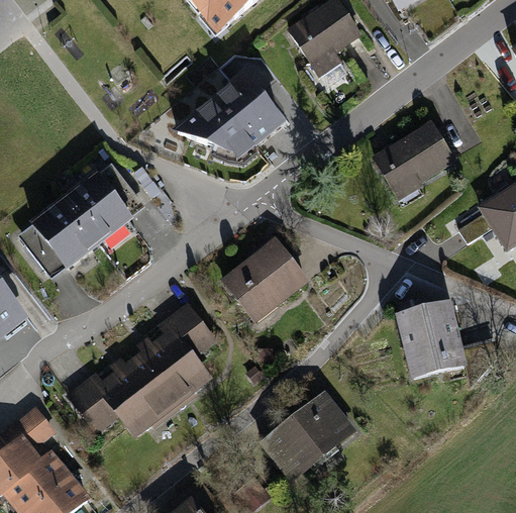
[(188,0),(217,34),(258,0),(188,0)]
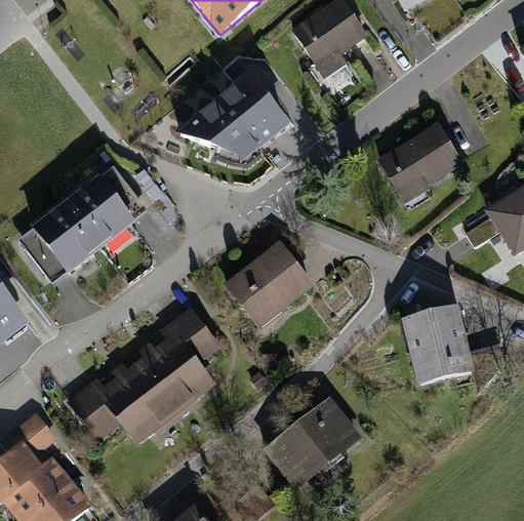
[(331,0),(290,28),(324,77),(348,62),(341,52),(368,35),(345,0),(331,0)]
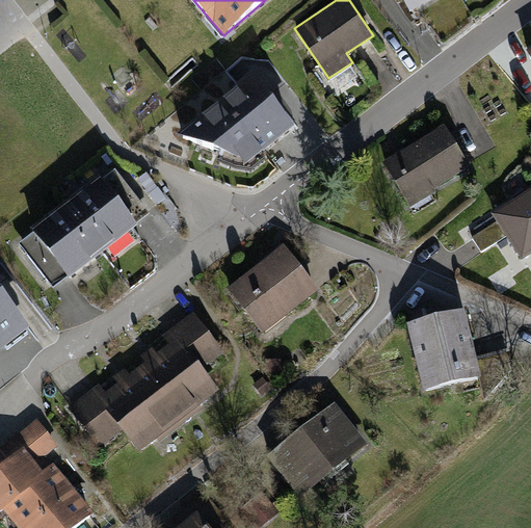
[(406,0),(413,9),(426,0),(406,0)]
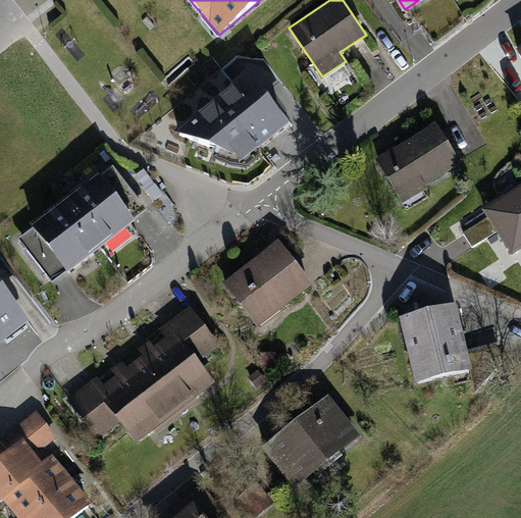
[(248,70),(172,130),(236,154),(241,161),(290,123),(248,70)]
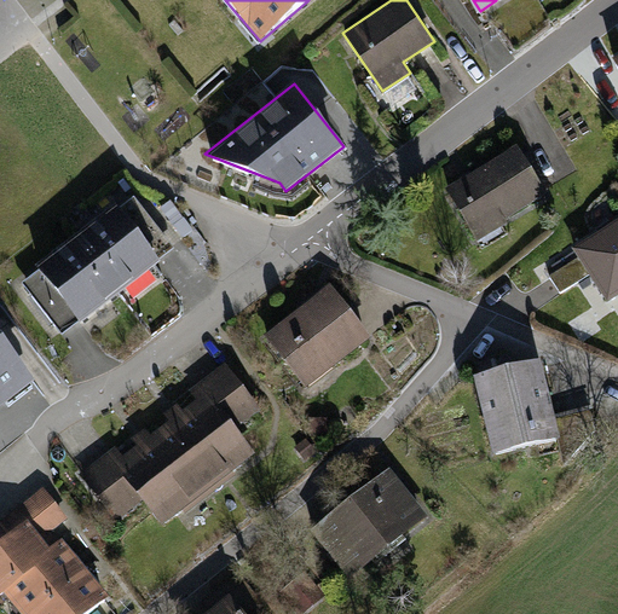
[(548,192),(517,143),(467,173),(446,186),(478,237),(548,192)]
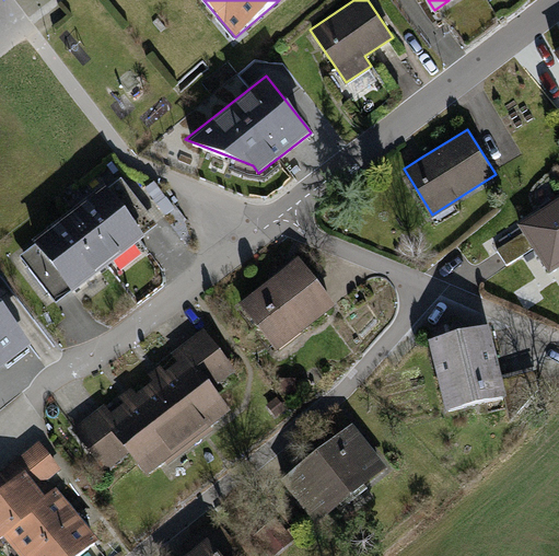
[(156,223),(119,175),(68,216),(105,263),(156,223)]
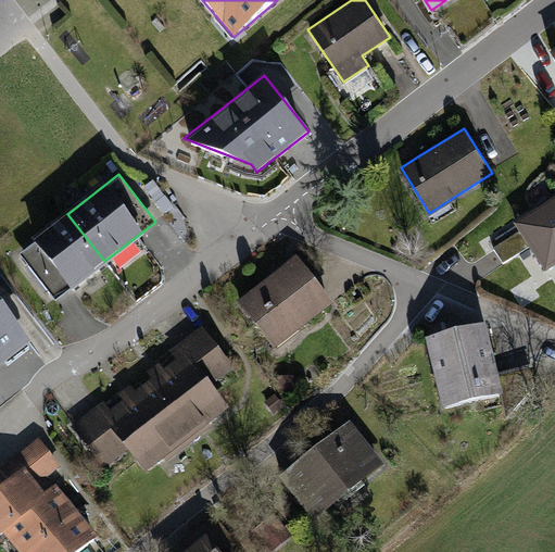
[(529,243),(545,270),(554,263),(554,195),(515,222),(519,228),(493,246),(503,261),(529,243)]
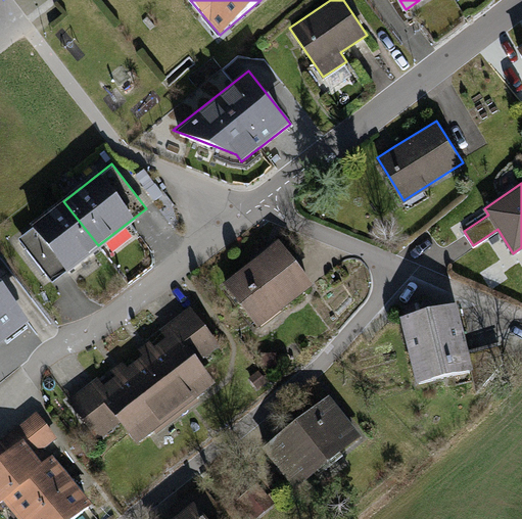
[(98,245),(63,201),(17,236),(52,281),(98,245)]
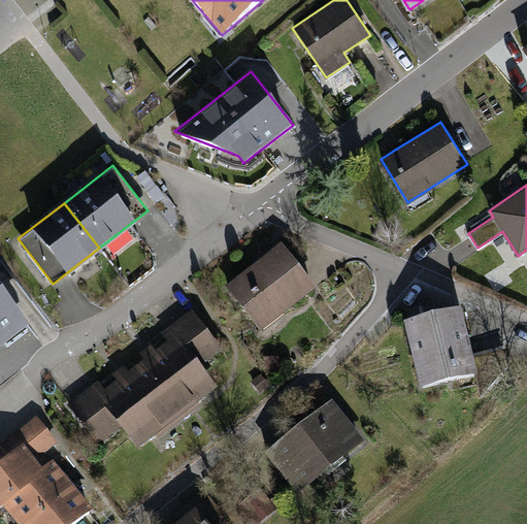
[(281,240),(225,284),(261,329),(317,286),(281,240)]
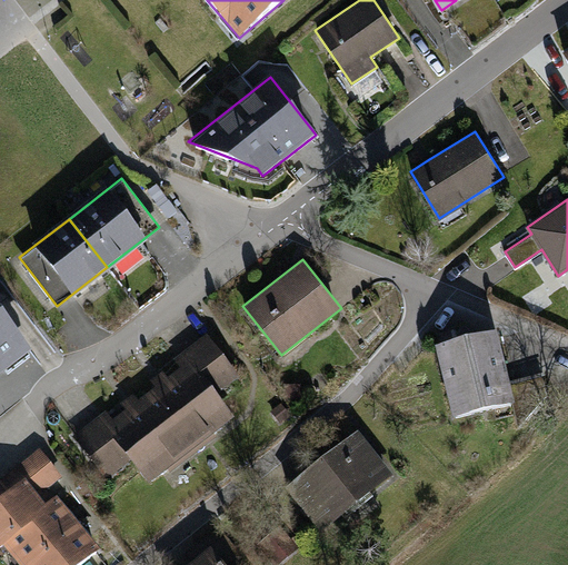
[(0,373),(30,350),(0,310),(0,373)]
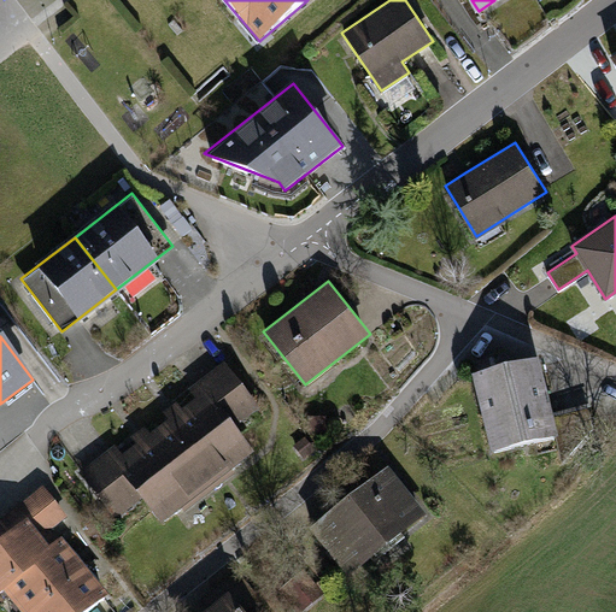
[(539,358),(473,375),(492,453),(558,436),(552,413),(539,358)]
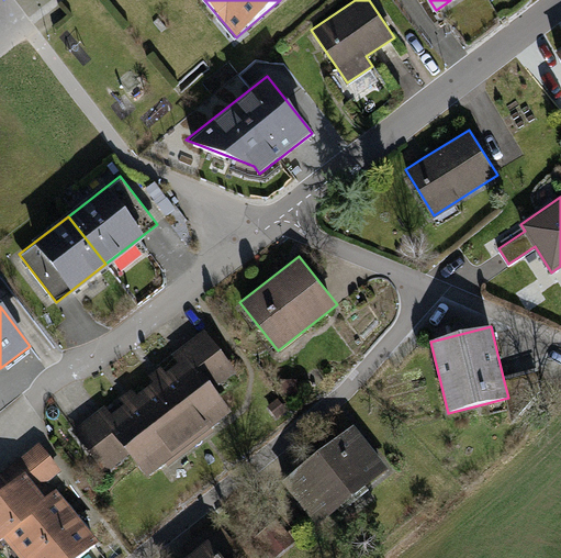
[(146,386),(190,443),(232,412),(213,388),(237,370),(204,327),(169,354),(176,363),(165,371),(160,365),(154,369),(148,374),(153,380),(146,386)]
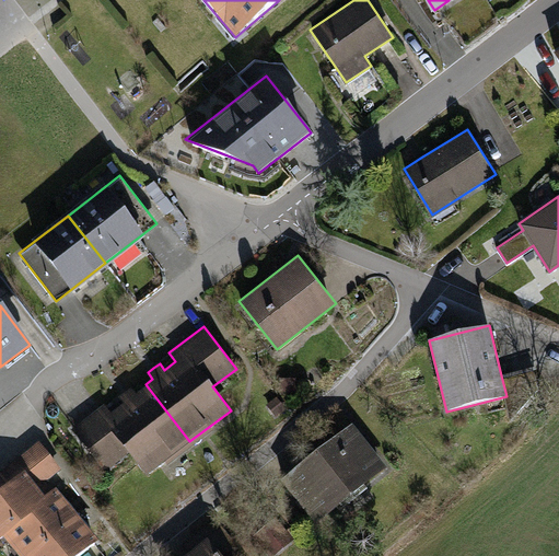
[(545,412),(533,368),(501,375),(507,396),(512,420),(545,412)]
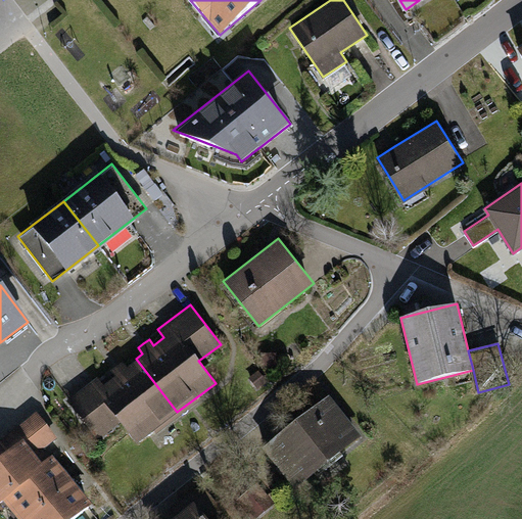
[(96,375),(66,398),(97,439),(120,422),(136,443),(177,412),(136,359),(127,366),(122,359),(115,364),(110,368),(114,374),(102,384),(96,375)]
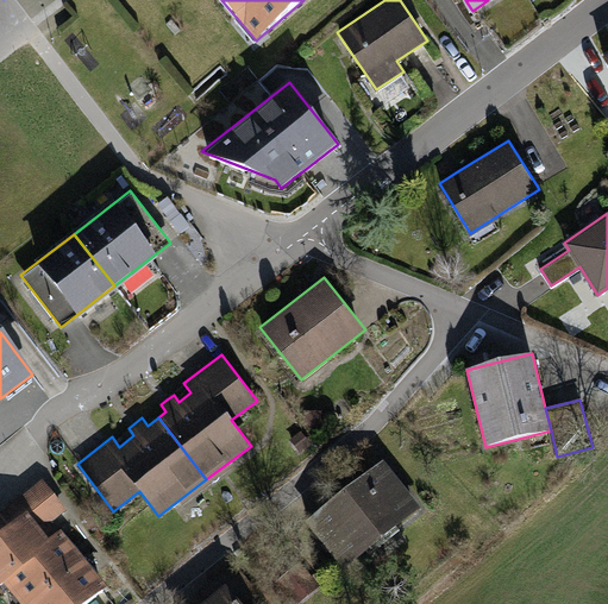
[(383,459),(306,521),(344,568),(421,505),(383,459)]
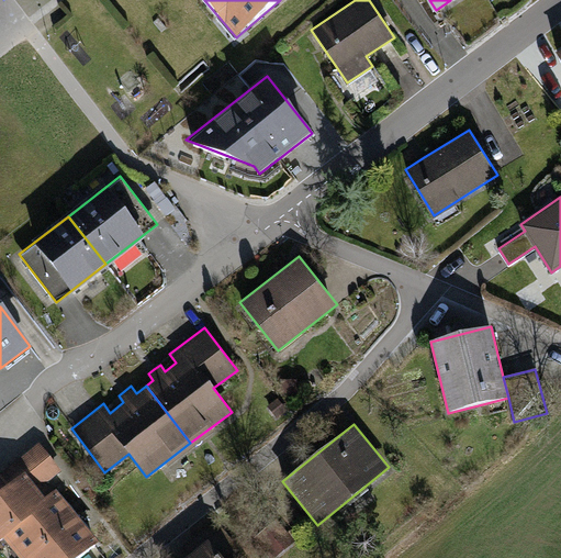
[(0,537),(55,492),(45,481),(62,467),(38,439),(0,470),(0,537)]
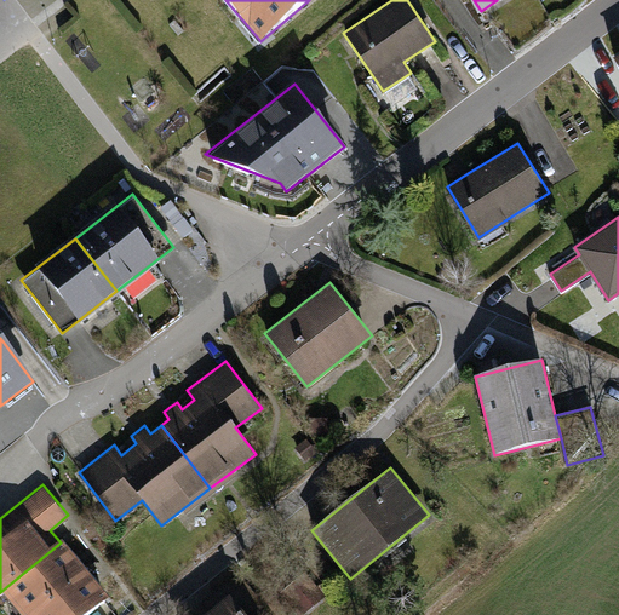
[(62,541),(61,542),(0,592),(18,614),(29,614),(85,568),(62,541)]
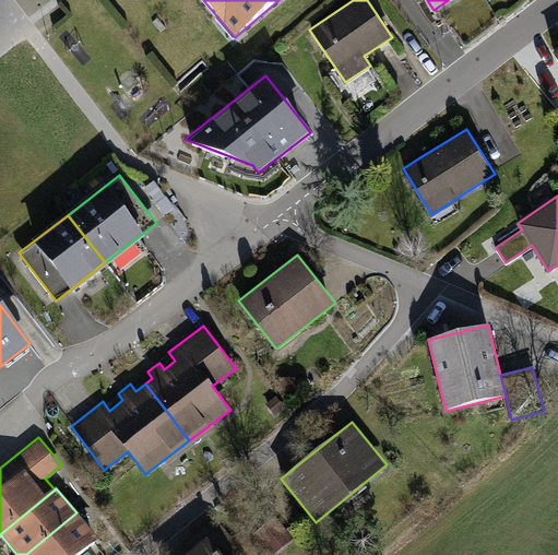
[(293,536),(270,510),(249,529),(271,554),(293,536)]
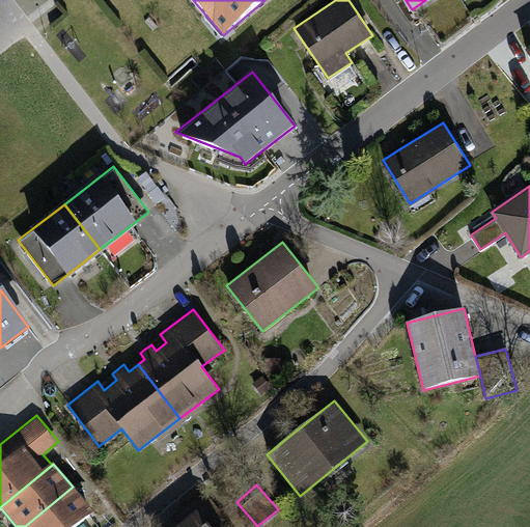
[(74,526),(93,510),(73,487),(25,526),(74,526)]
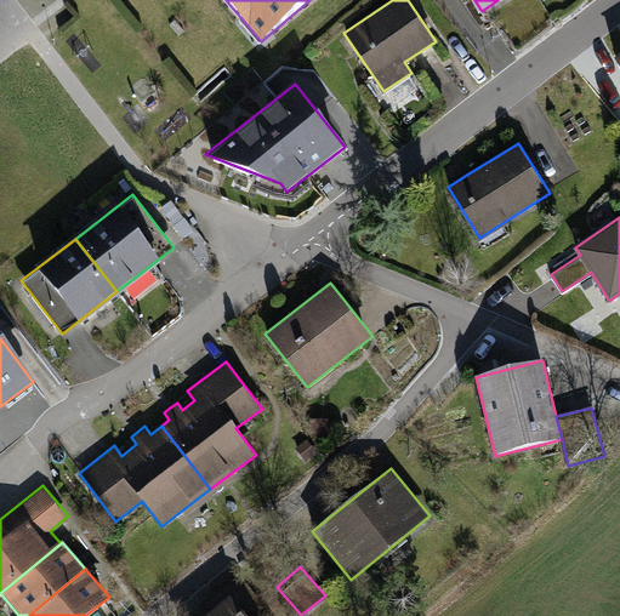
[(208,614),(204,615),(251,615),(266,605),(239,572),(200,604),(208,614)]
